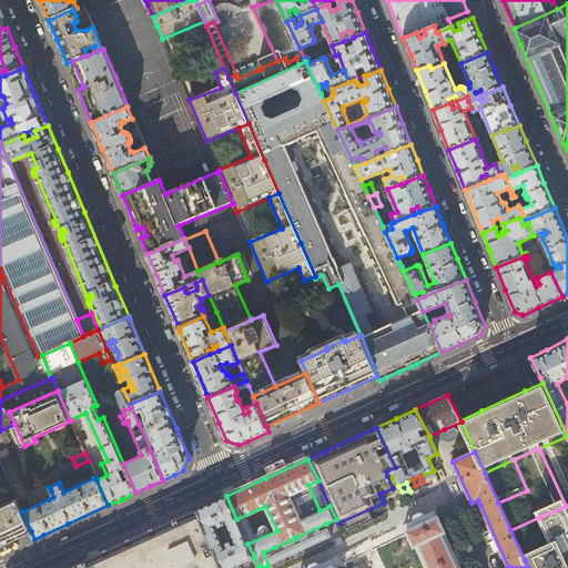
[(382,498),(395,493),(393,488),(379,494),(382,498)]
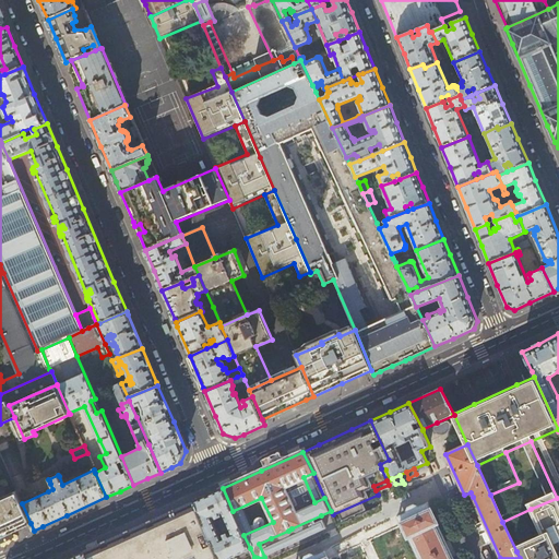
[(207,495),(193,501),(202,521),(204,527),(206,533),(216,528),(211,516),(213,515),(213,516),(214,518),(215,518),(216,518),(224,514),(228,523),(237,520),(233,511),(223,488),(207,495)]
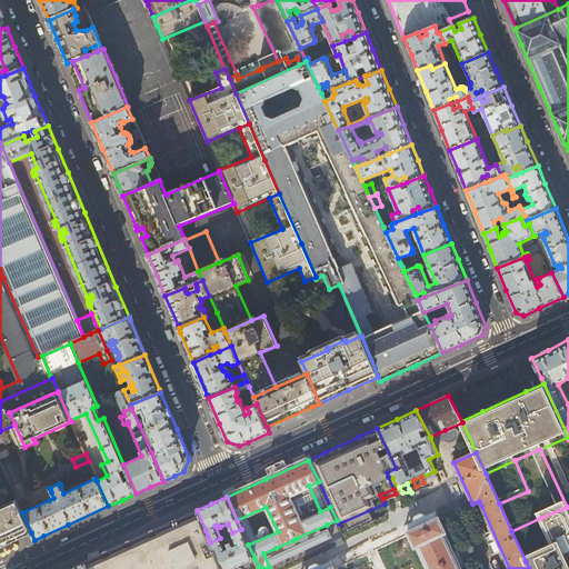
[(0,547),(13,541),(31,532),(22,512),(19,503),(17,500),(0,507),(0,547)]
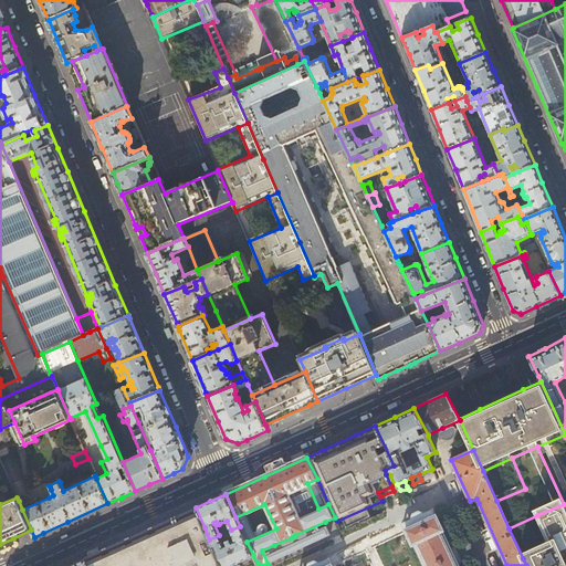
[(565,565),(565,510),(564,504),(537,515),(551,546),(523,558),(526,565),(565,565)]
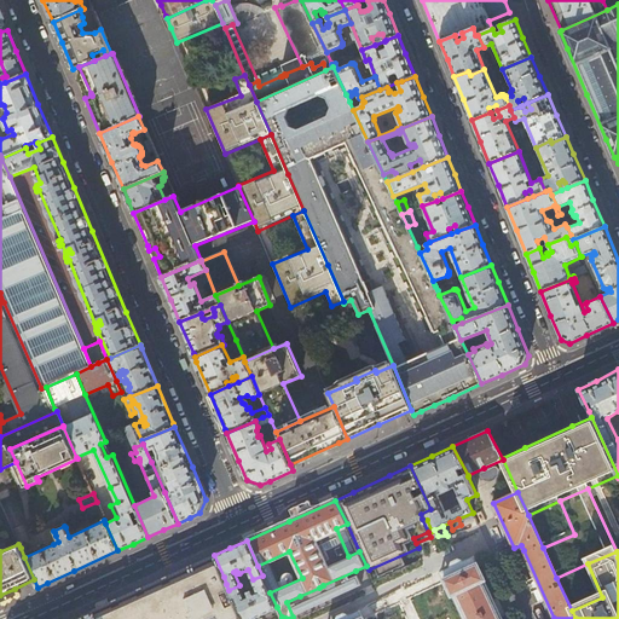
[(242,618),(232,599),(229,590),(226,584),(224,577),(214,555),(201,561),(196,563),(183,570),(133,593),(123,596),(103,606),(93,611),(97,618),(242,618)]
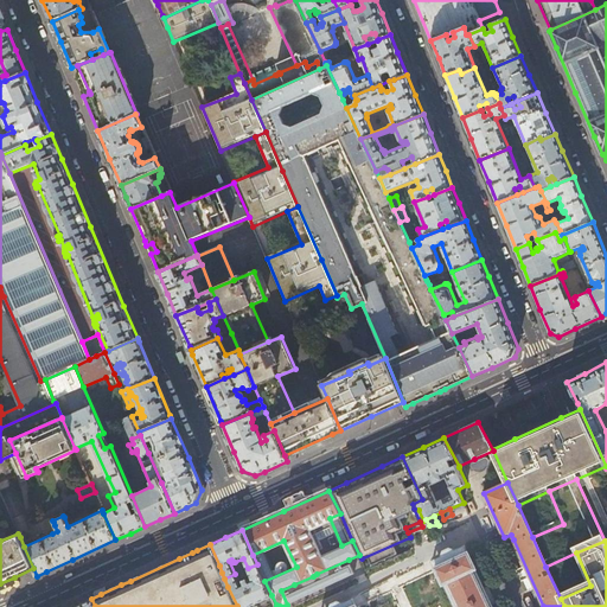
[(490,606),(473,570),(477,569),(465,547),(433,561),(443,583),(447,582),(458,606),(490,606)]
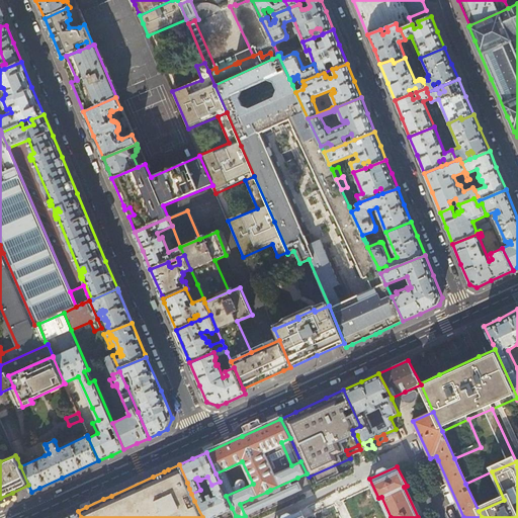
[(226,496),(220,482),(211,485),(216,494),(213,495),(212,494),(211,494),(211,493),(206,495),(206,496),(206,497),(205,497),(206,498),(204,499),(200,490),(191,494),(194,501),(202,517),(207,517),(232,508),(226,496)]
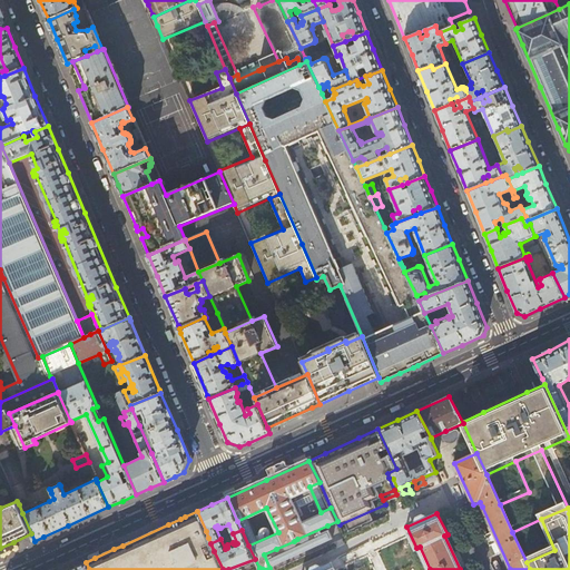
[(338,569),(333,557),(303,569),(338,569)]
